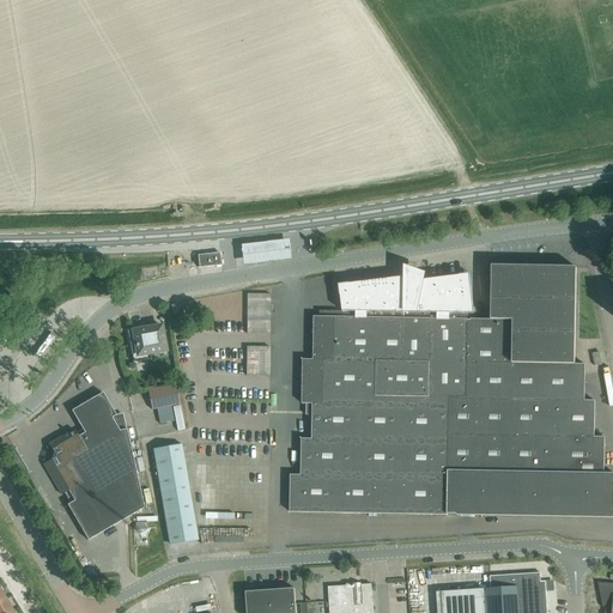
[(290,240),(240,246),(242,265),(291,259),(290,240)]
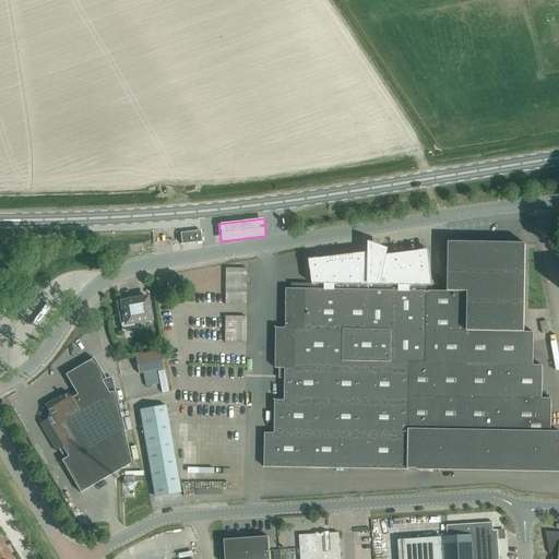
[(180,232),(181,244),(201,241),(200,229),(180,232)]
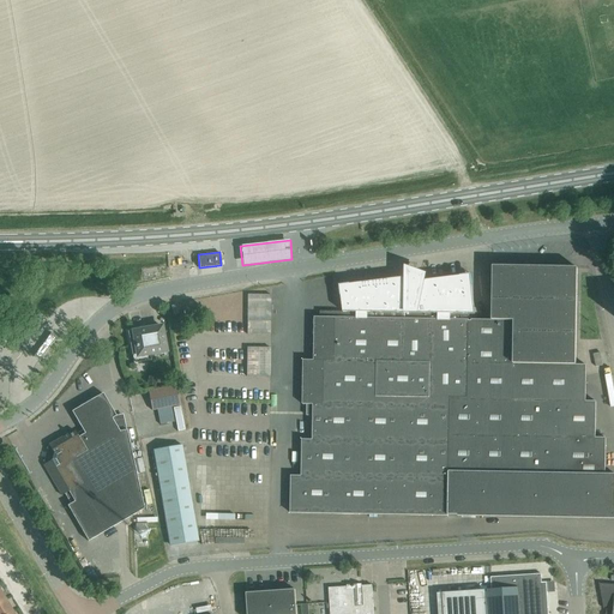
[(290,475),(290,513),(447,516),(613,518),(613,494),(613,473),(605,474),(605,438),(594,437),(595,402),(595,401),(594,401),(584,401),(585,365),(584,365),(575,365),(576,269),(576,268),(492,266),(491,320),(470,319),(470,320),(468,320),(468,314),(474,313),(469,275),(419,281),(420,280),(421,278),(420,278),(419,278),(419,277),(417,277),(416,276),(415,276),(414,276),(414,275),(413,275),(411,275),(410,275),(409,274),(408,274),(407,274),(407,275),(408,275),(408,277),(338,286),(342,312),(319,312),(319,317),(314,317),(313,318),(313,360),(302,360),(302,361),(301,403),(306,403),(306,415),(313,415),(312,440),(301,439),(301,476),(290,475)]
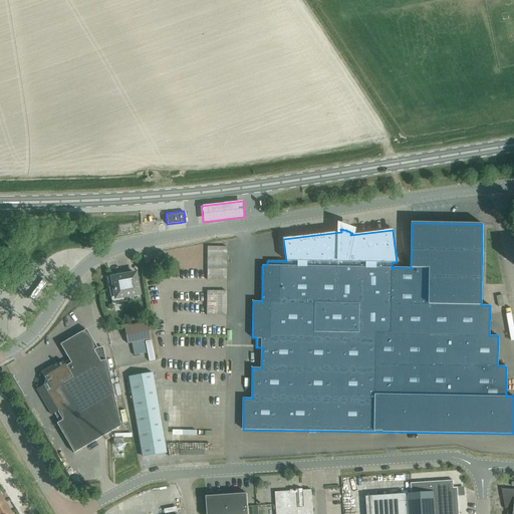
[(225,247),(207,247),(207,279),(225,279),(225,247)]
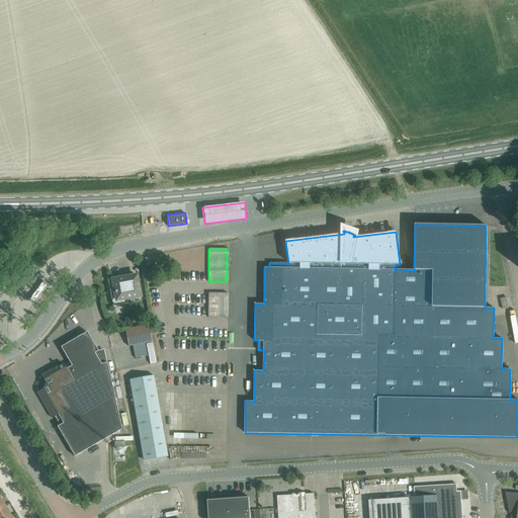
[(126,304),(125,298),(140,295),(136,275),(121,278),(121,277),(107,280),(112,306),(126,304)]
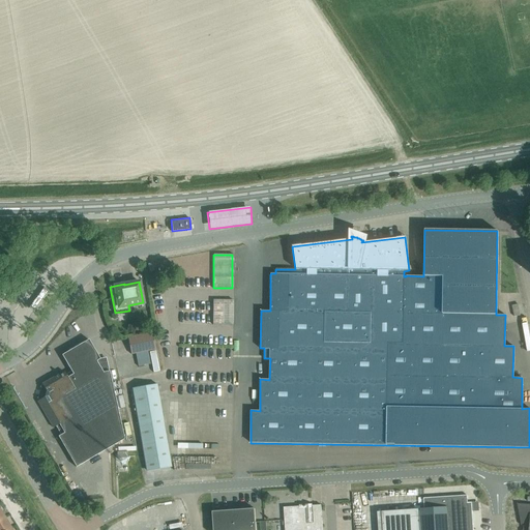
[(213,300),(212,325),(232,325),(232,300),(213,300)]
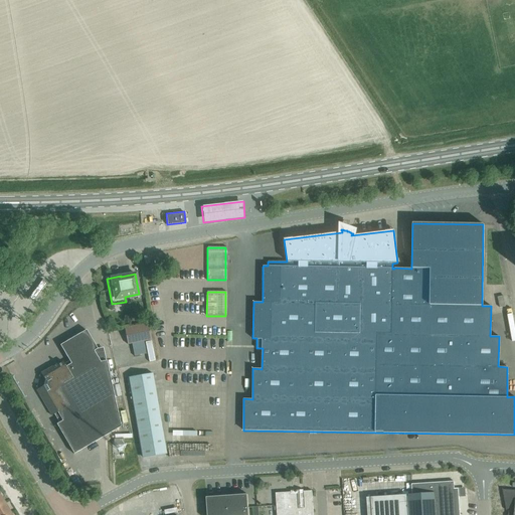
[(503,296),(497,297),(500,308),(506,307),(503,296)]
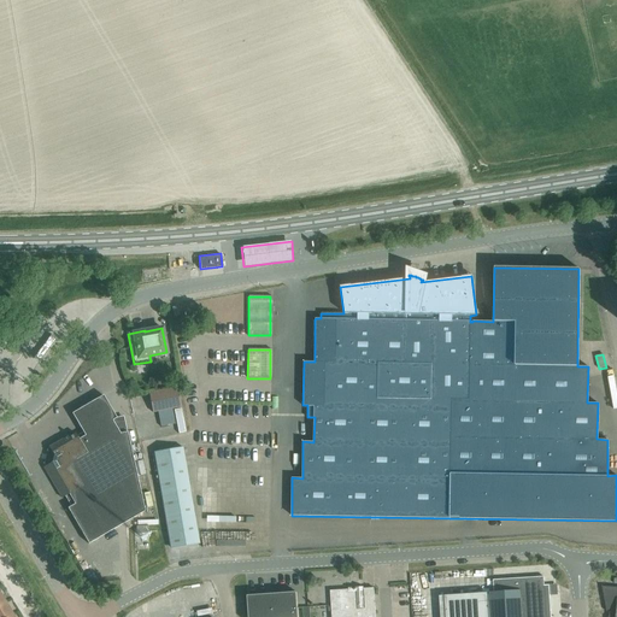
[(177,388),(148,394),(152,413),(181,406),(177,388)]
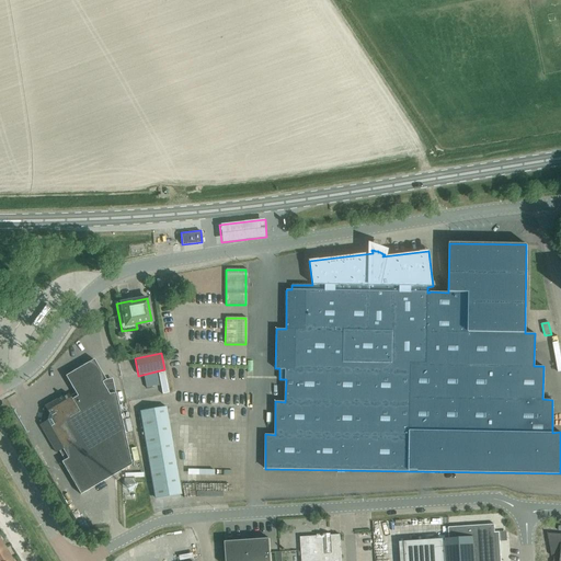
[(69,396),(68,395),(64,397),(63,396),(44,407),(48,413),(46,420),(39,424),(56,453),(58,450),(64,460),(60,461),(78,491),(128,461),(115,393),(110,395),(109,395),(102,382),(105,380),(93,359),(65,376),(75,392),(69,396)]
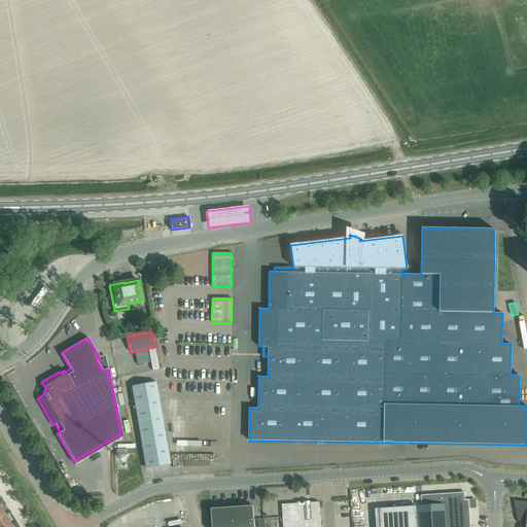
[(152,370),(157,369),(153,349),(147,350),(152,370)]
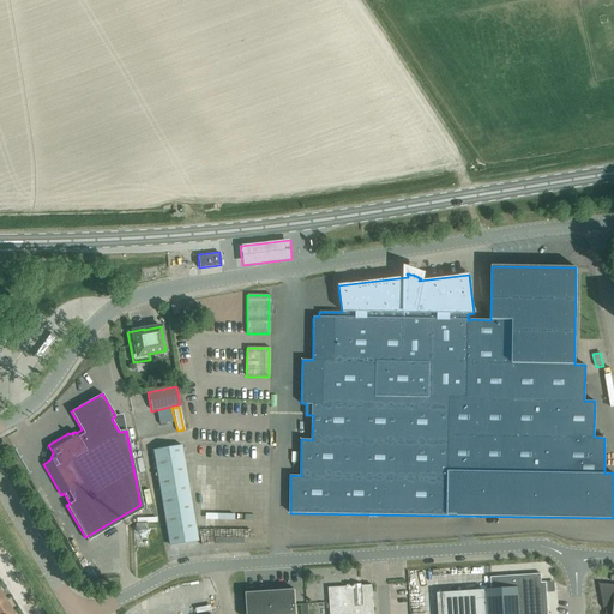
[(181,445),(152,450),(169,545),(197,540),(181,445)]
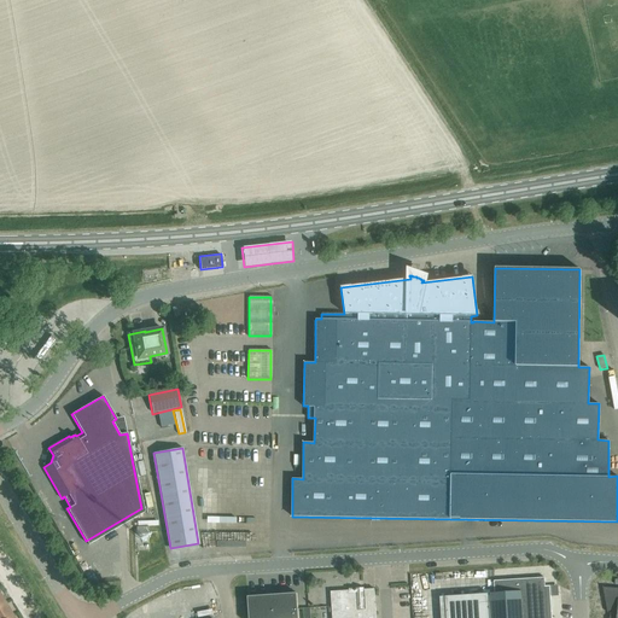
[(221,512),(221,518),(233,519),(233,524),(251,525),(251,513),(221,512)]
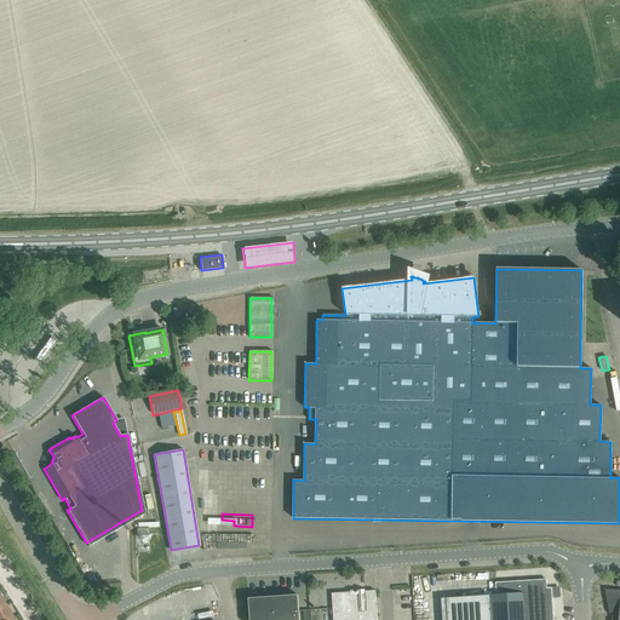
[(489,595),(446,598),(446,619),(552,619),(551,587),(546,587),(546,579),(494,583),(495,595),(492,596),(492,598),(491,598),(489,595)]
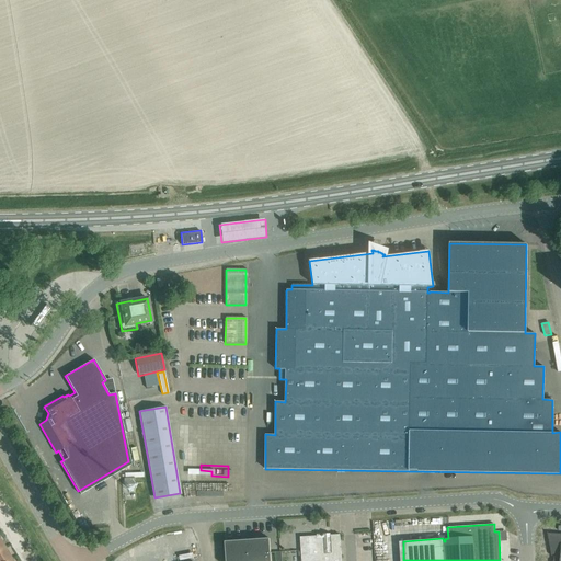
[(164,539),(178,538),(178,529),(164,530),(164,539)]
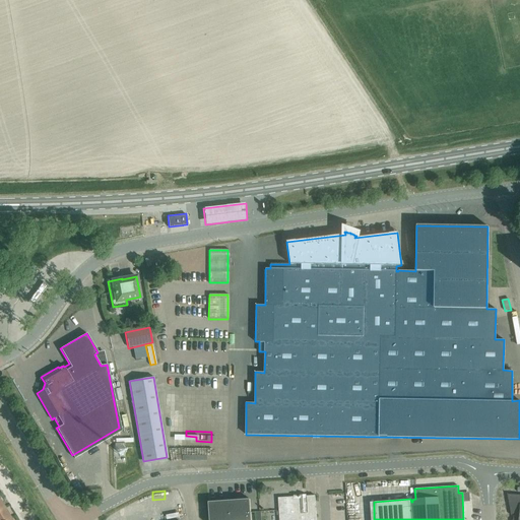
[(519,519),(519,495),(507,494),(511,514),(513,514),(512,519),(519,519)]
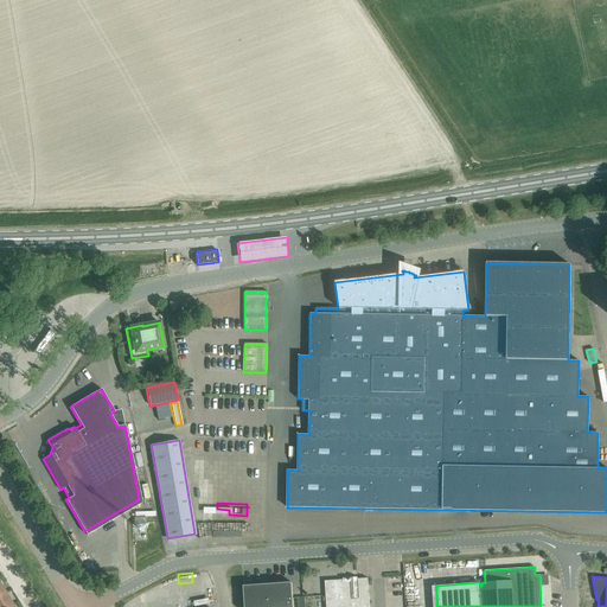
[(368,606),(366,577),(324,581),(325,606),(368,606)]
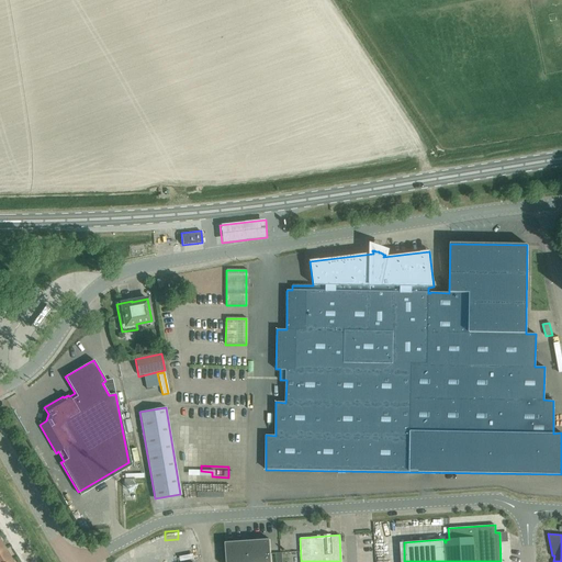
[(270,561),(269,539),(225,542),(225,561),(270,561)]
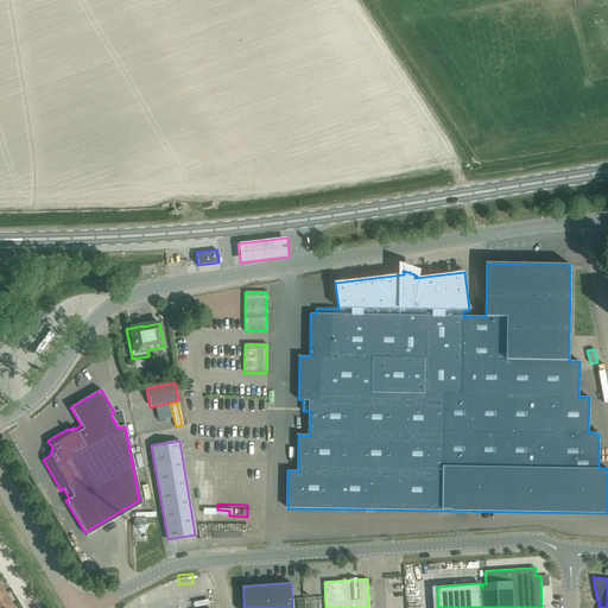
[(0,607),(7,607),(12,606),(5,593),(0,595),(0,607)]
